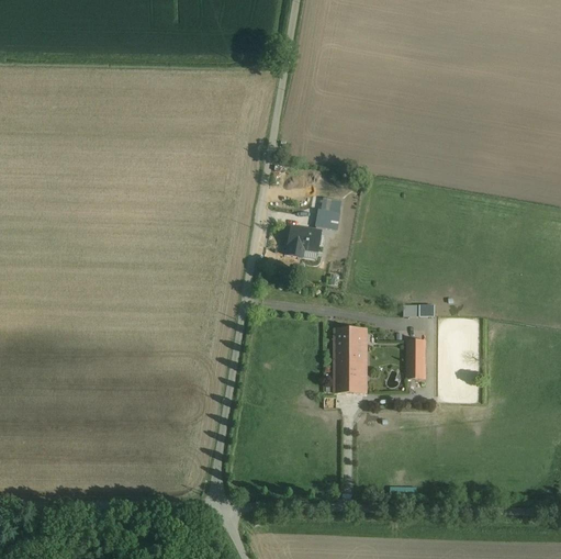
[(334,211),(331,227),(336,228),(340,198),(324,194),(322,209),(334,211)]
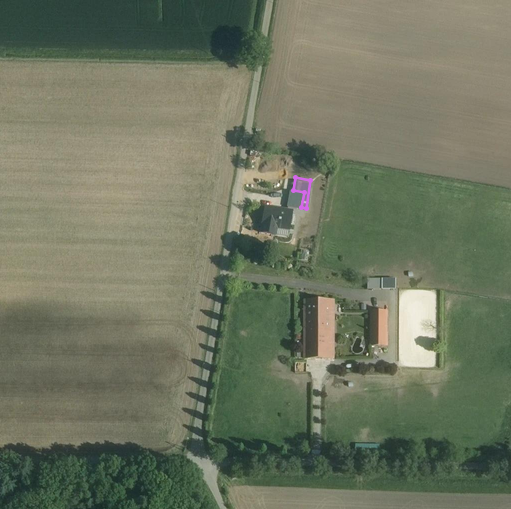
[(293,190),(290,190),(288,204),(301,207),(304,192),(293,190)]
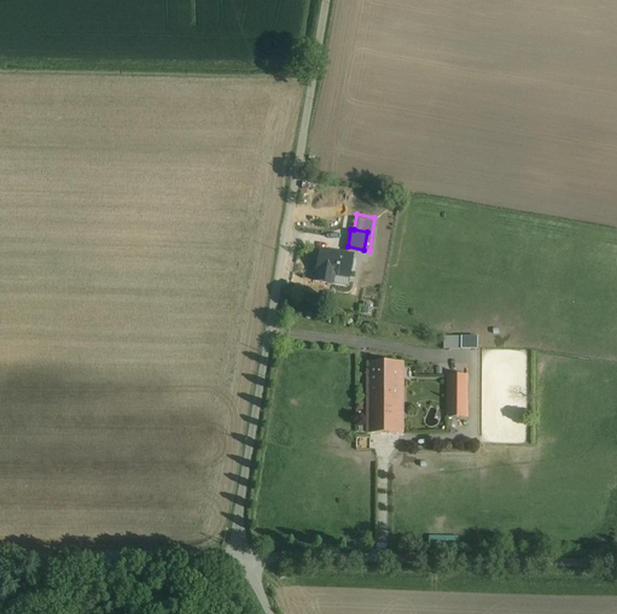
[(354,252),(321,246),(315,278),(329,280),(330,272),(349,275),(354,252)]
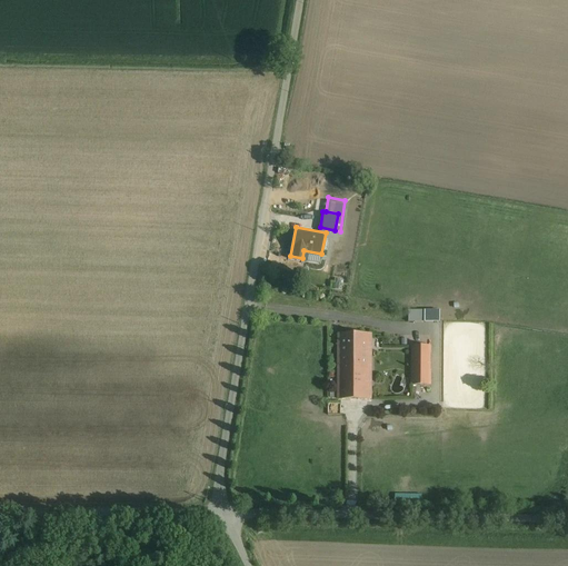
[(408,306),(408,319),(425,319),(425,306),(408,306)]
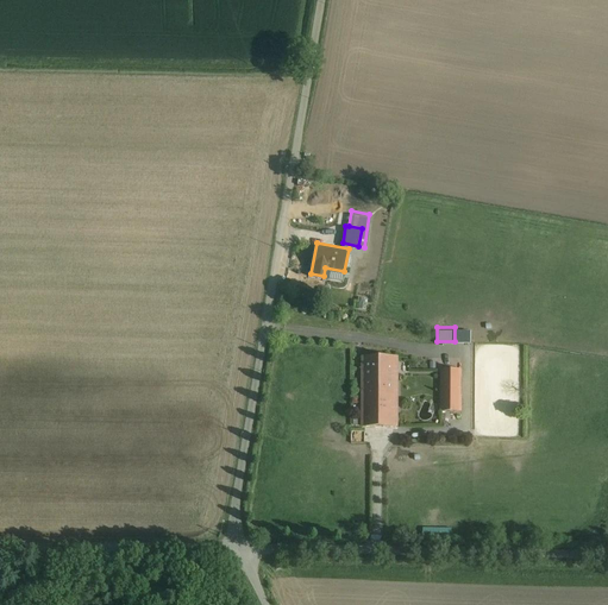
[(397,423),(397,354),(364,354),(364,423),(397,423)]
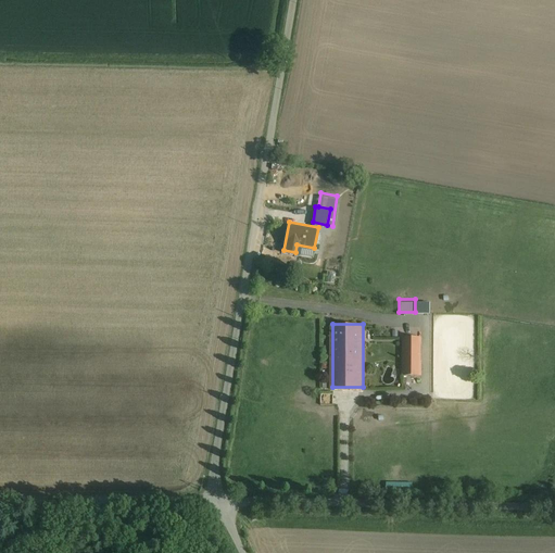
[(420,335),(404,336),(404,373),(421,373),(420,335)]
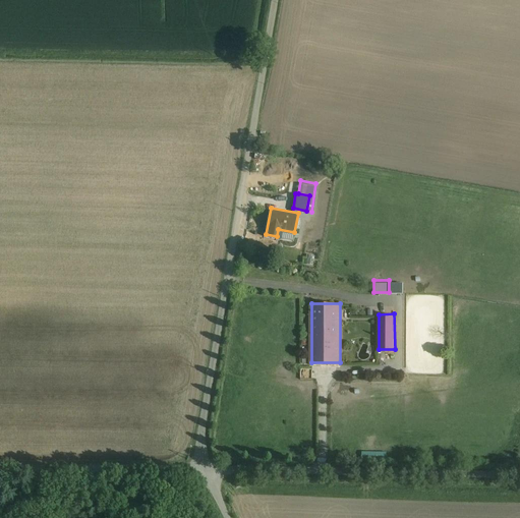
All buildings are outlined.
